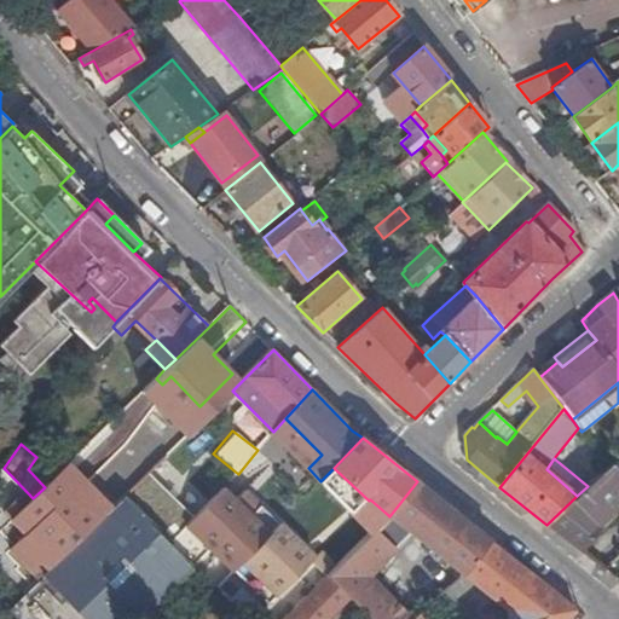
[(547,525),(583,553),(603,528),(599,525),(618,505),(618,473),(611,464),(588,486),(577,496),(547,525)]
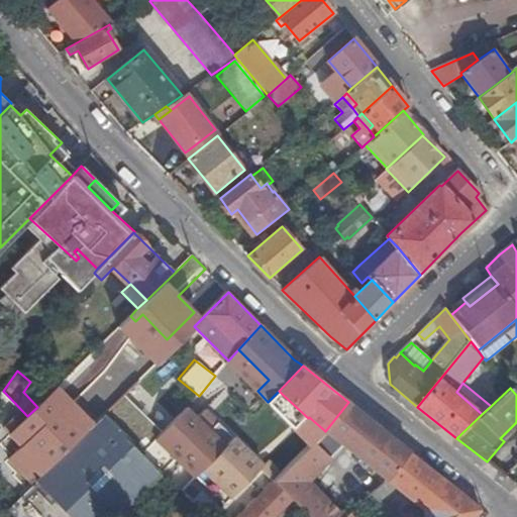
[(63,451),(27,416),(4,392),(0,398),(0,439),(23,463),(11,476),(24,489),(63,451)]
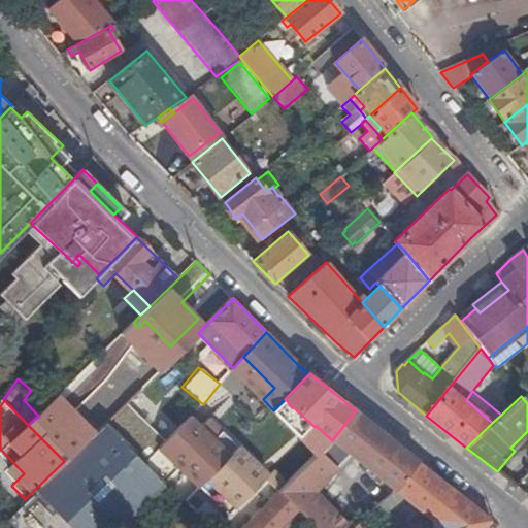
[(160,436),(128,403),(106,423),(146,462),(165,441),(169,437),(164,432),(160,436)]
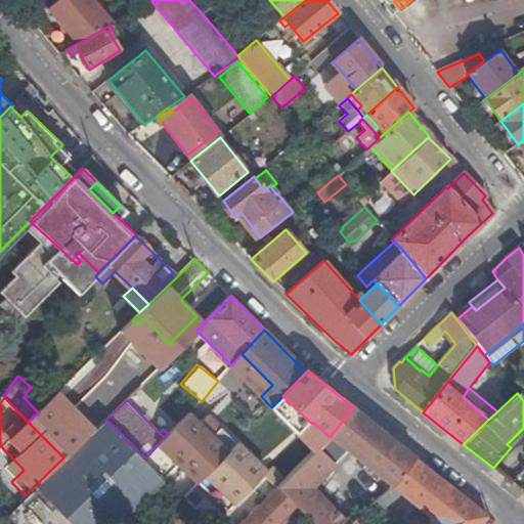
[(186,413),(176,403),(165,416),(175,426),(186,413)]
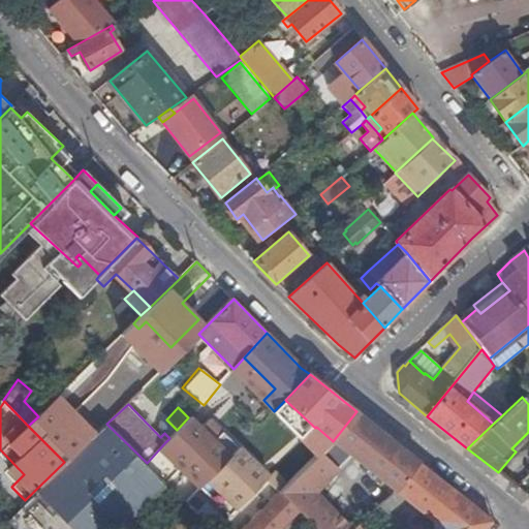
[(419,462),(356,411),(333,441),(332,440),(324,447),(317,455),(303,470),(280,493),(298,509),(316,492),(351,456),(372,472),(395,490),(397,491),(419,462)]
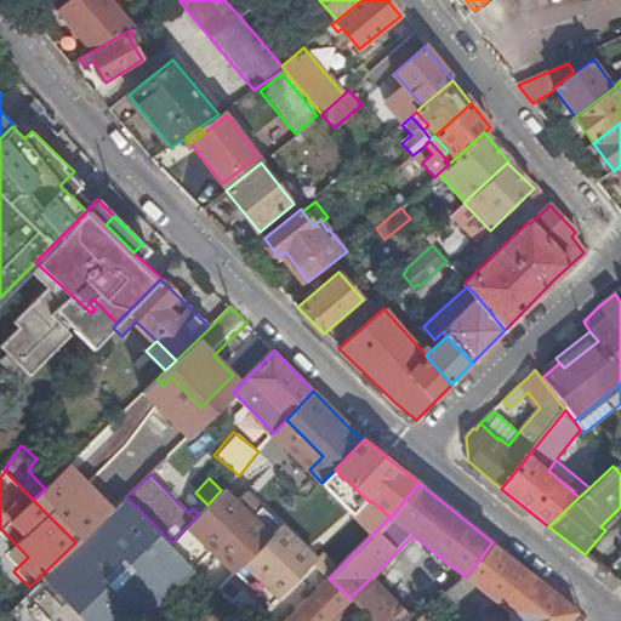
[(251,497),(239,485),(223,501),(237,514),(251,497)]
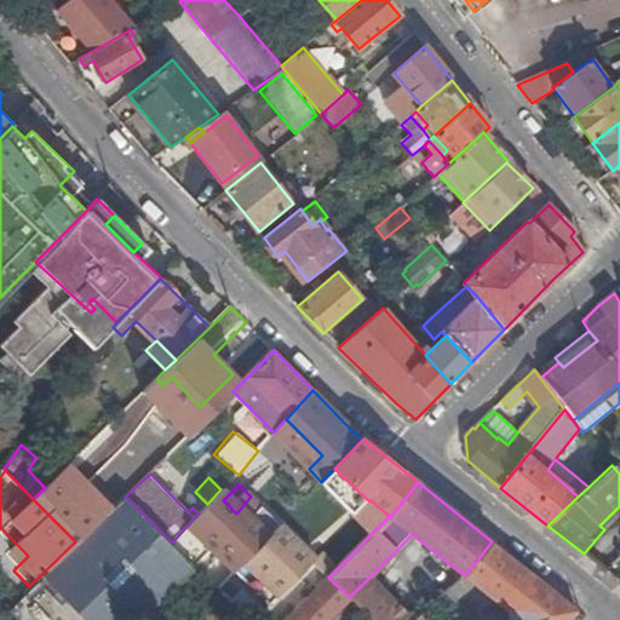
[(245,560),(263,541),(216,495),(199,514),(194,518),(235,558),(240,554),(245,560)]
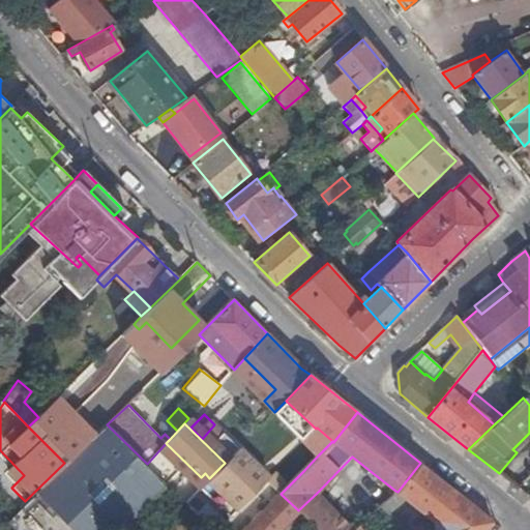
[(87,529),(117,529),(165,486),(108,428),(45,488),(87,529)]
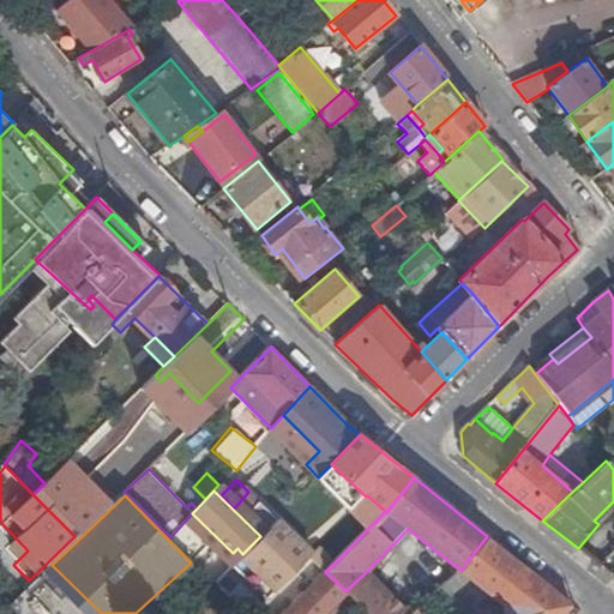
[(377,519),(362,505),(354,515),(357,517),(368,528),(377,519)]
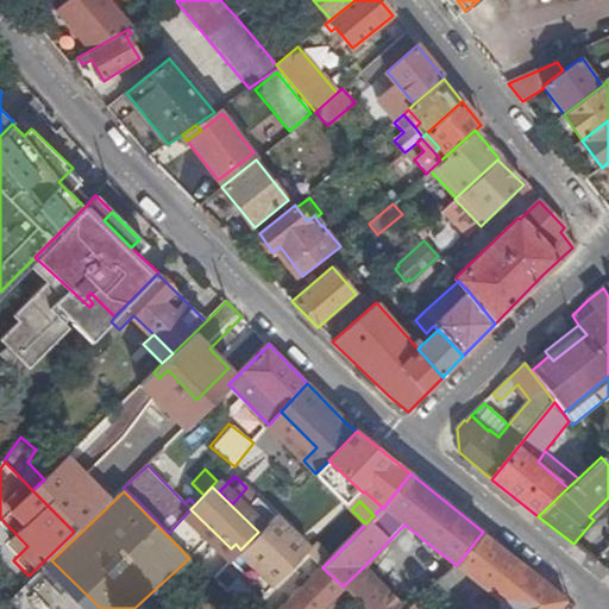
[(231,548),(190,509),(169,533),(192,557),(214,578),(240,550),(236,544),(231,548)]
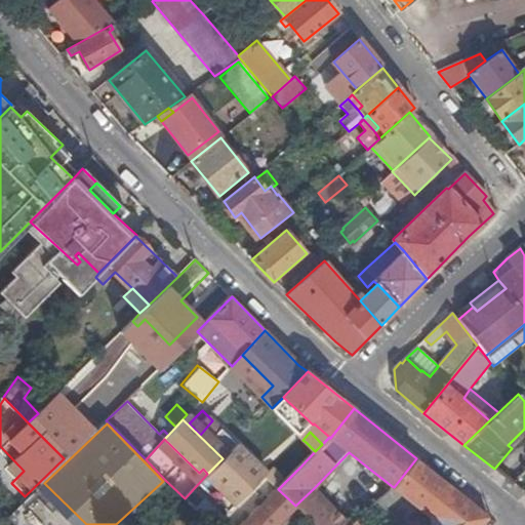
[(300,467),(315,451),(306,442),(291,456),(300,467)]
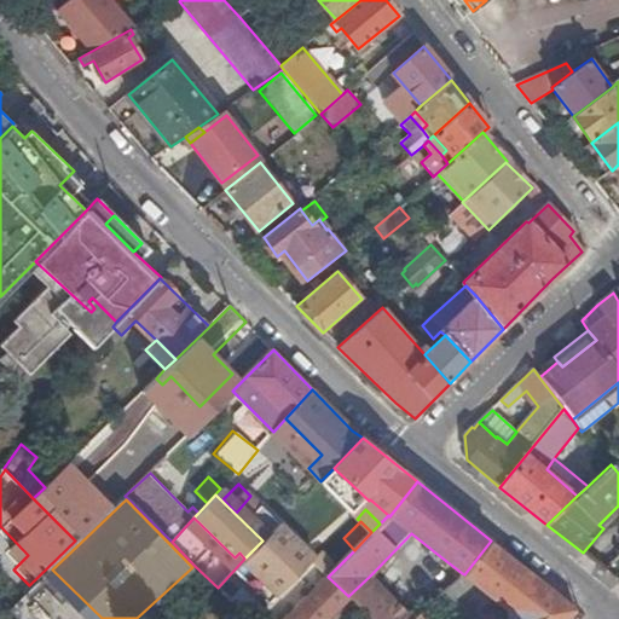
[(328,577),(354,550),(343,538),(337,531),(311,559),(328,577)]
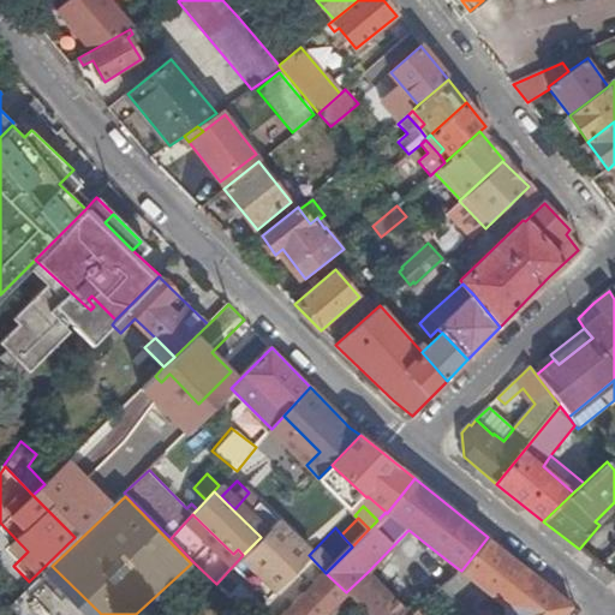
[(388,593),(433,549),(408,530),(368,572),(388,593)]
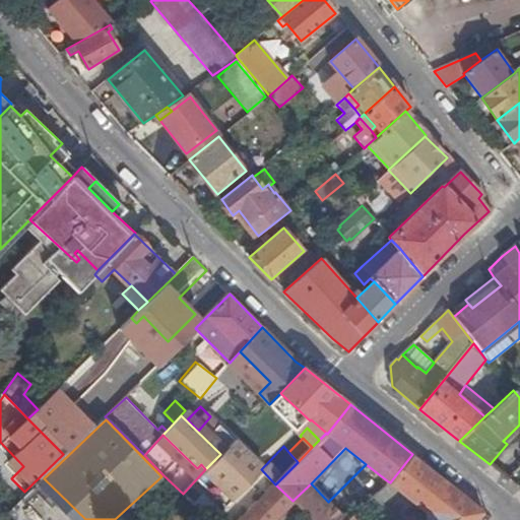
[(483,511),(412,454),(390,482),(388,481),(375,495),(384,505),(399,491),(426,512),(426,519),(355,519),(358,518),(353,514),(346,519),(476,519),(482,515),(483,511)]
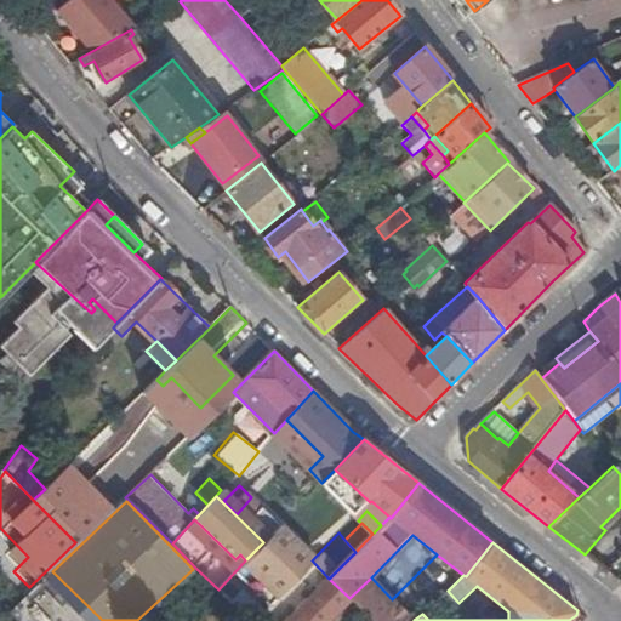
[(137,620),(144,620),(197,573),(193,569),(137,620)]
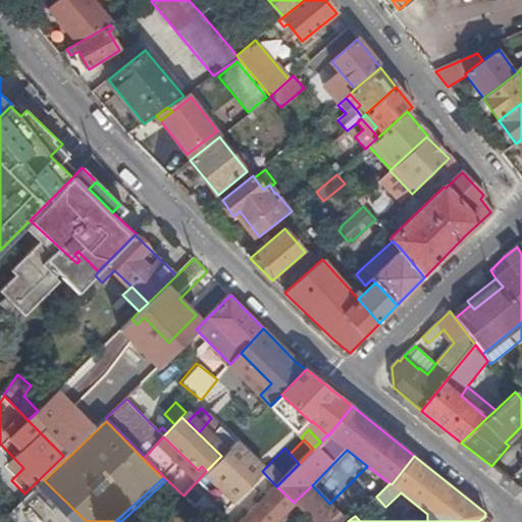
[(70,521),(86,521),(44,480),(37,487),(70,521)]
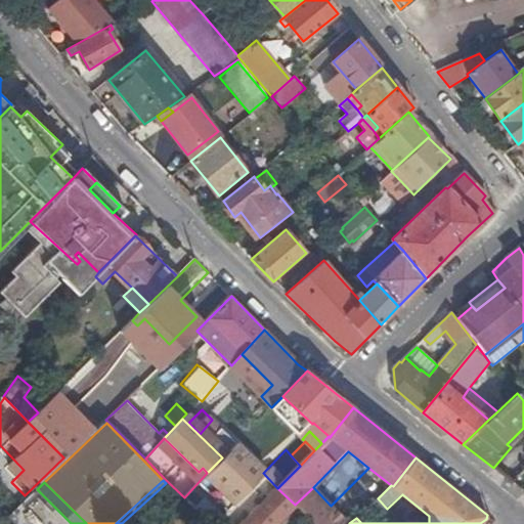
[(320,523),(336,511),(331,506),(313,487),(295,505),(300,511),(313,523),(320,523)]
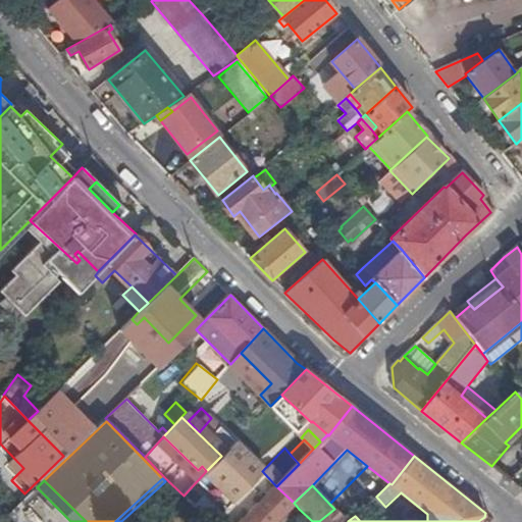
[(276,486),(240,521),(284,521),(299,509),(294,503),(276,486)]
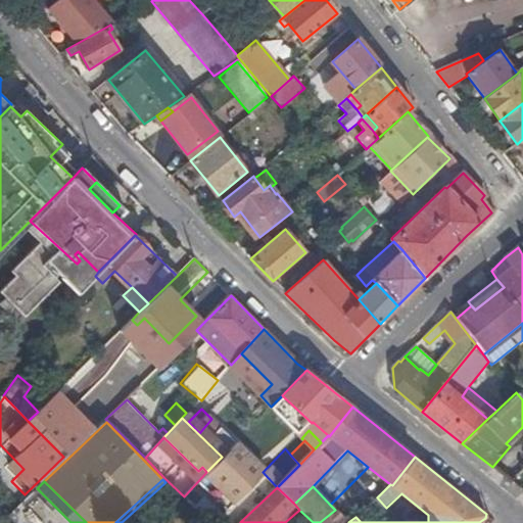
[(320,522),(348,522),(335,510),(320,522)]
